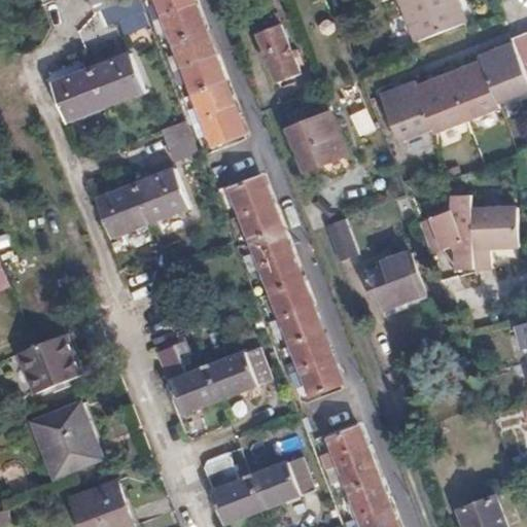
[(108,26),(145,10),(141,0),(127,0),(113,5),(102,9),(108,26)]
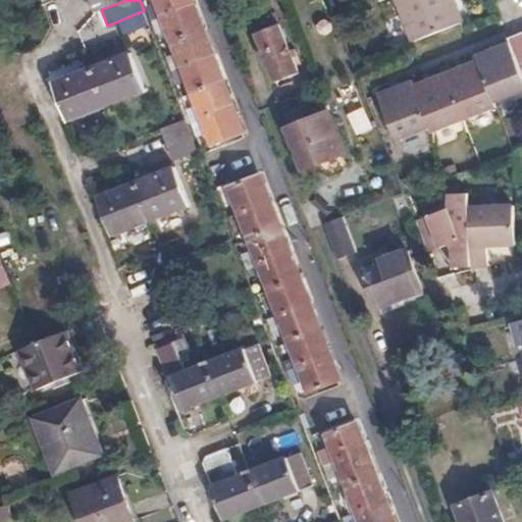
[(161,0),(166,12),(195,1),(194,0),(161,0)]
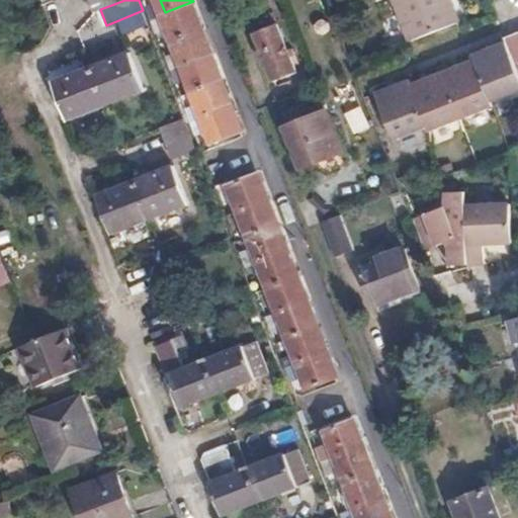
[(379,0),(397,46),(446,27),(436,0),(379,0)]
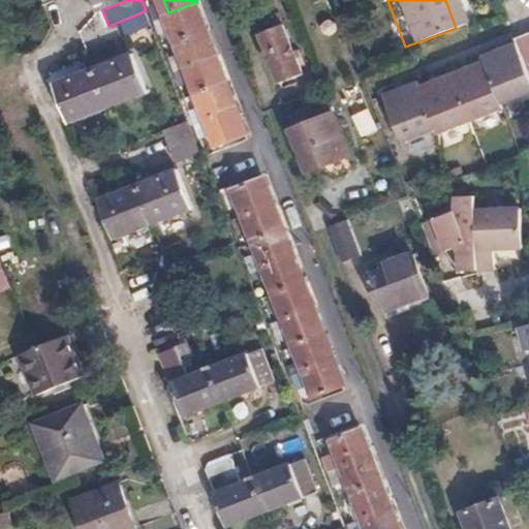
[(179,38),(208,27),(200,10),(197,1),(168,12),(179,38)]
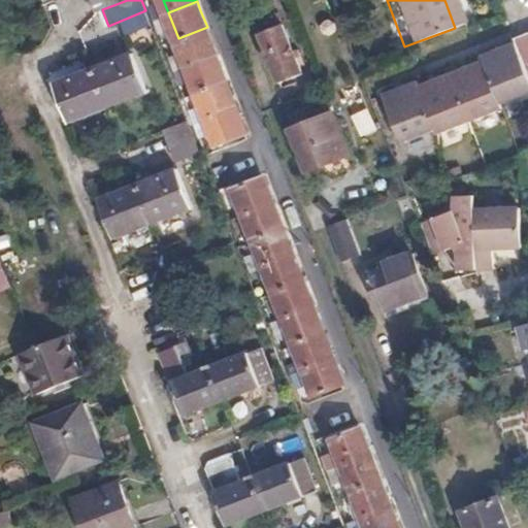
[(188,63),(217,52),(211,39),(207,27),(178,38),(188,63)]
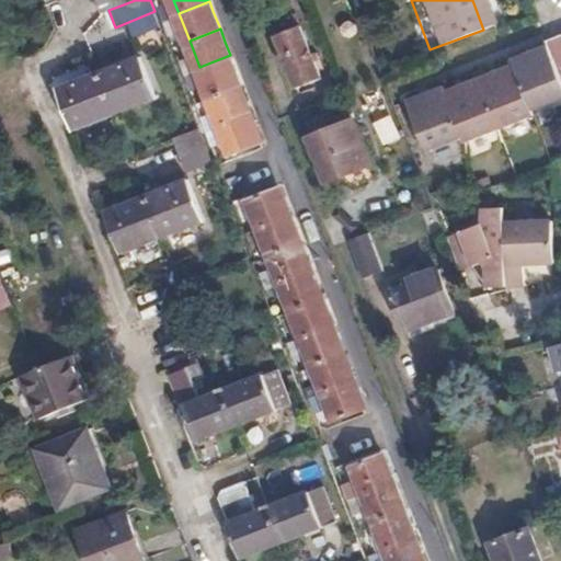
[(320,76),(301,29),(277,37),(283,50),(279,52),(287,70),(289,69),(296,84),(320,76)]
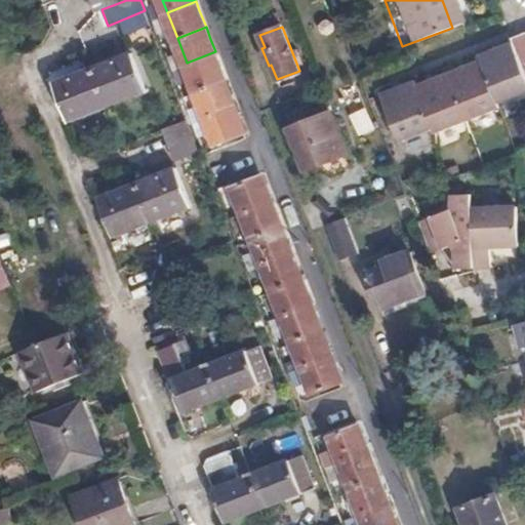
[(524,32),(510,38),(512,42),(480,54),(482,59),(498,103),(524,92),(524,80),(524,77),(524,76),(524,32)]
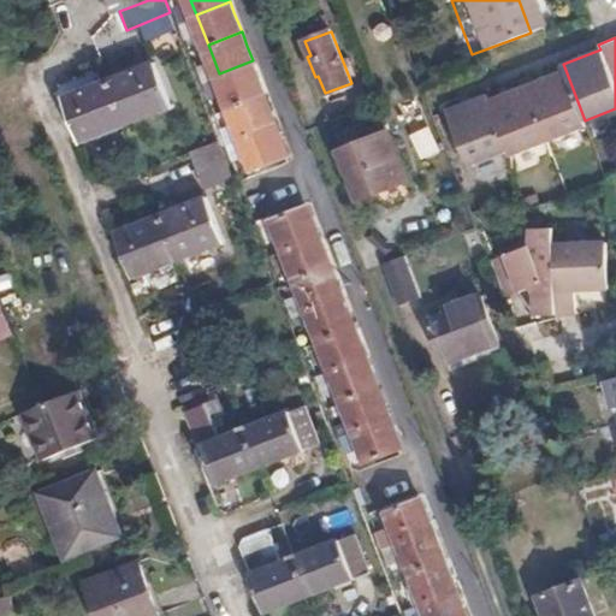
[(231,104),(264,90),(256,72),(253,60),(219,73),(231,104)]
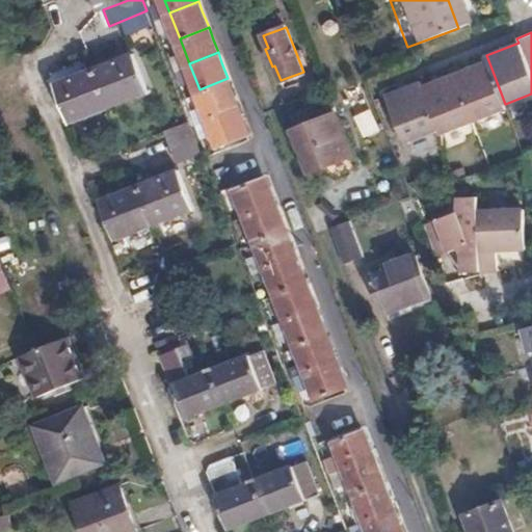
[(95,68),(110,106),(147,91),(132,54),(95,68)]
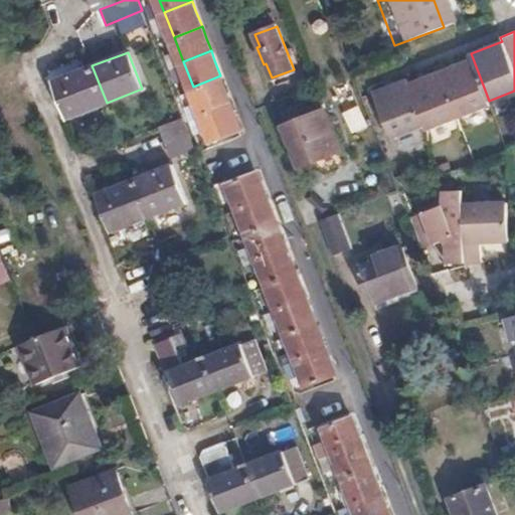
[(473,58),(440,70),(458,118),(491,106),(489,101),(473,58)]
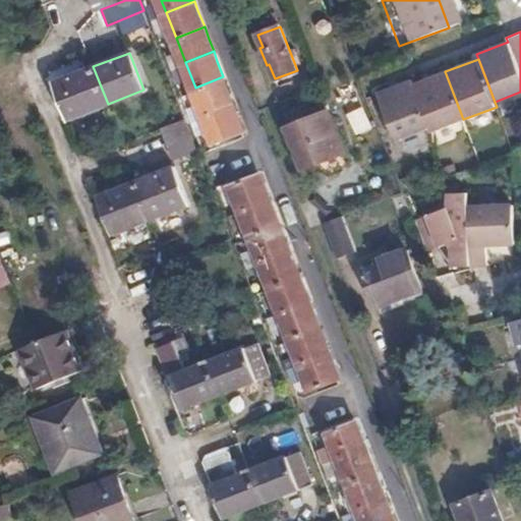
[(69,118),(108,104),(93,66),(55,80),(69,118)]
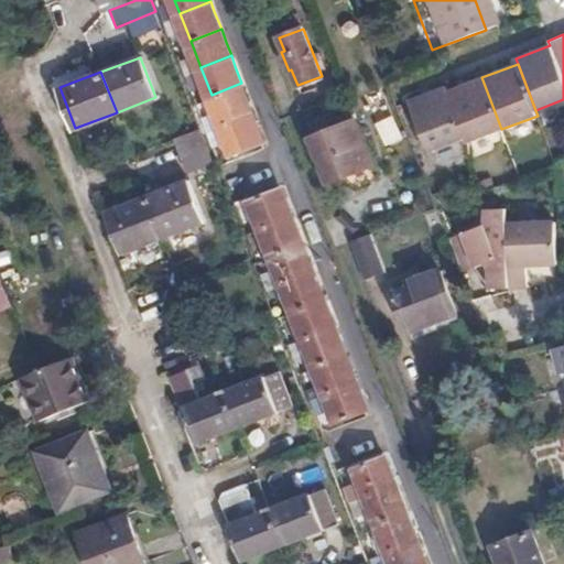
[(447,89),(465,136),(468,141),(501,129),(481,77),(447,89)]
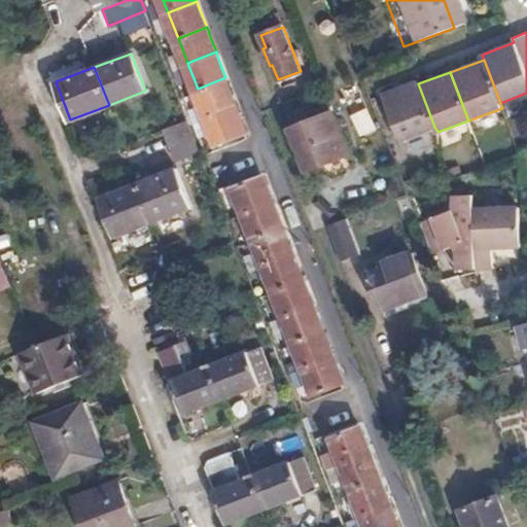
[(207,113),(236,103),(231,90),(225,77),(198,89),(207,113)]
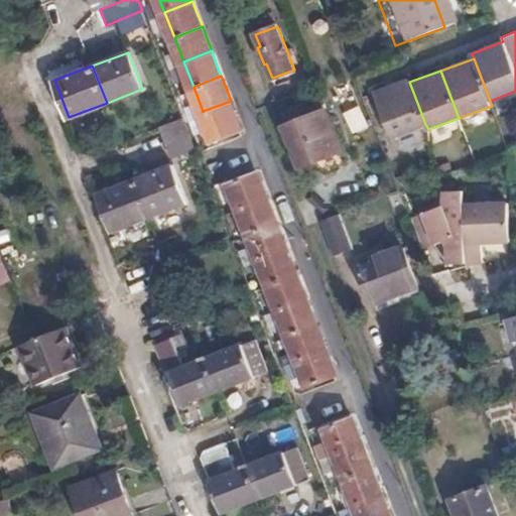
[(409,82),(407,77),(373,91),(389,138),(425,124),(409,82)]
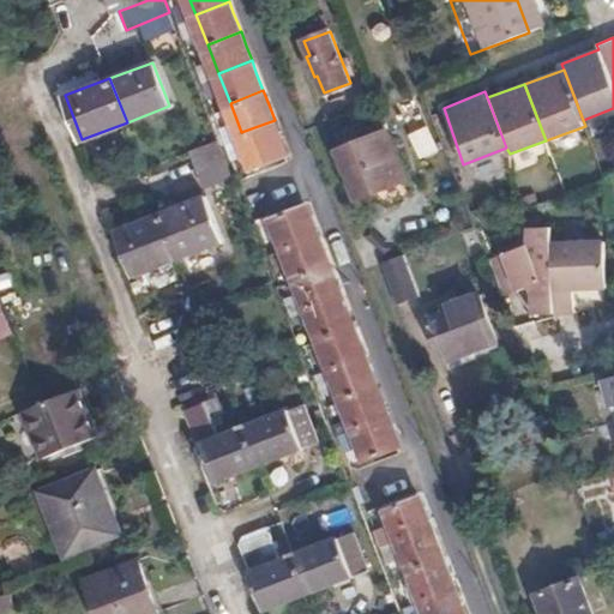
[(287,152),(275,120),(241,132),(254,164),(287,152)]
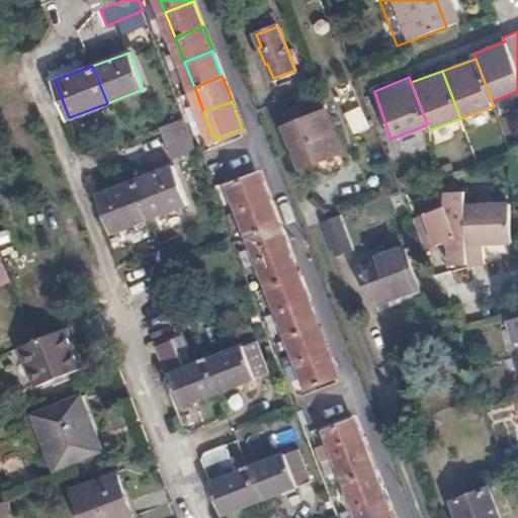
[(344,149),(327,108),(285,125),(301,166),(344,149)]
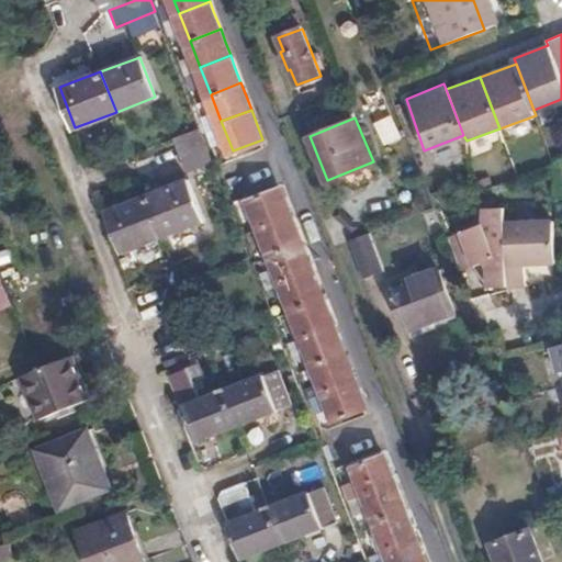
[(179,158),(208,148),(200,128),(172,137),(179,158)]
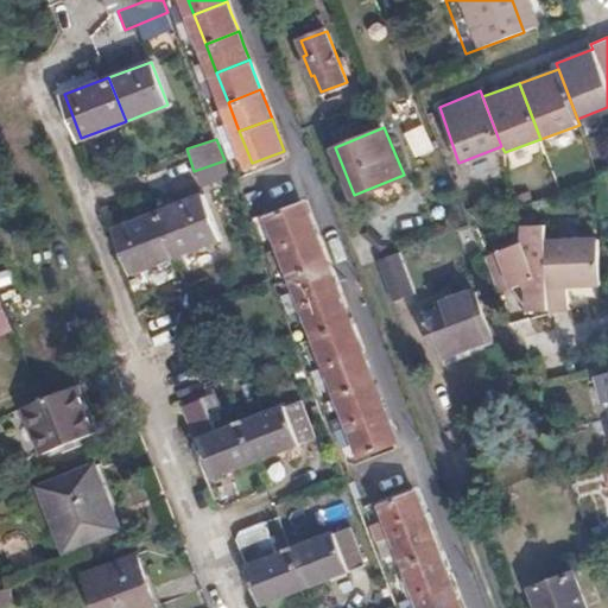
[(160,210),(177,254),(221,238),(203,195),(160,210)]
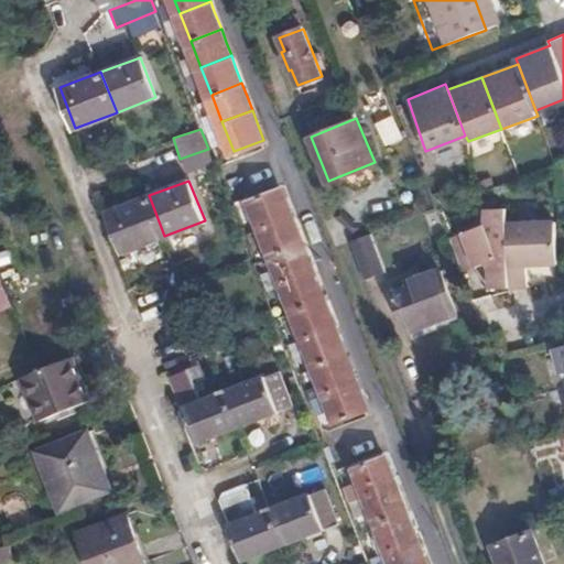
[(262,226),(292,215),(286,202),(281,187),(252,198),(262,226)]
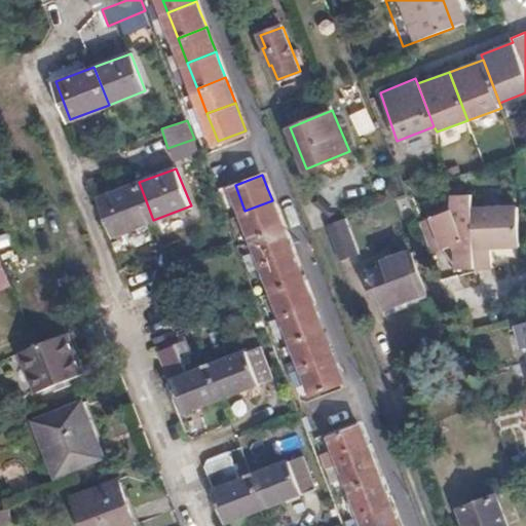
[(116,234),(153,220),(139,182),(101,196),(116,234)]
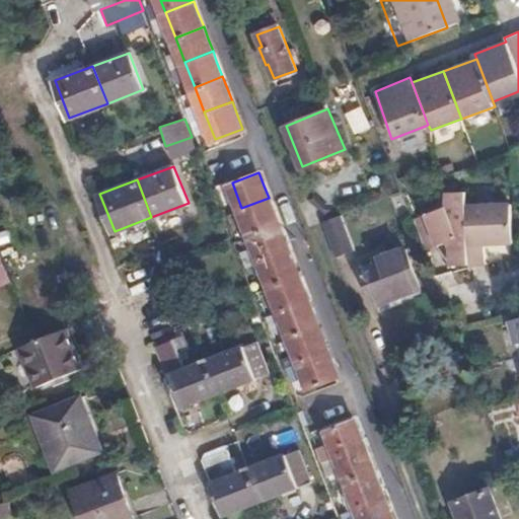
[(445,248),(448,273),(467,268),(466,204),(466,191),(444,192),(439,207),(411,215),(422,245),(441,238),(445,248)]
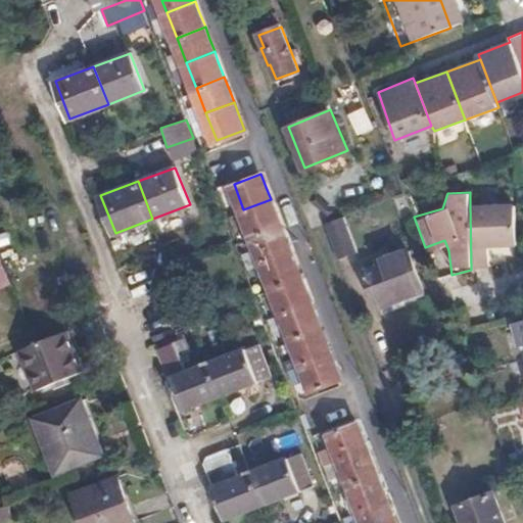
[(252,233),(280,224),(275,209),(271,199),(243,209),(252,233)]
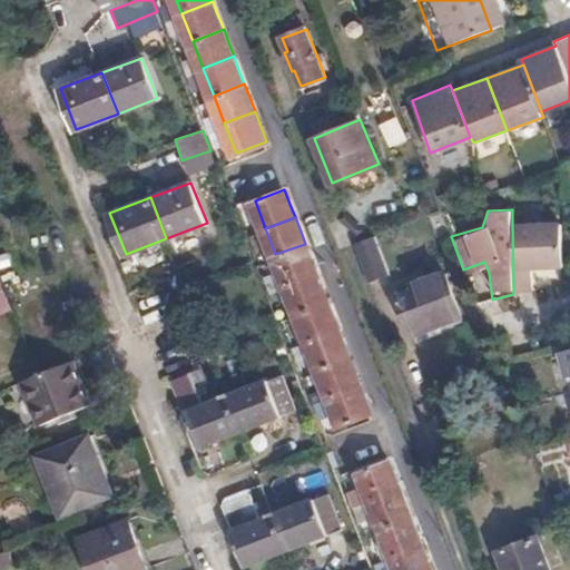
[(512,224),(513,294),(529,291),(529,263),(564,262),(562,223),(512,224)]
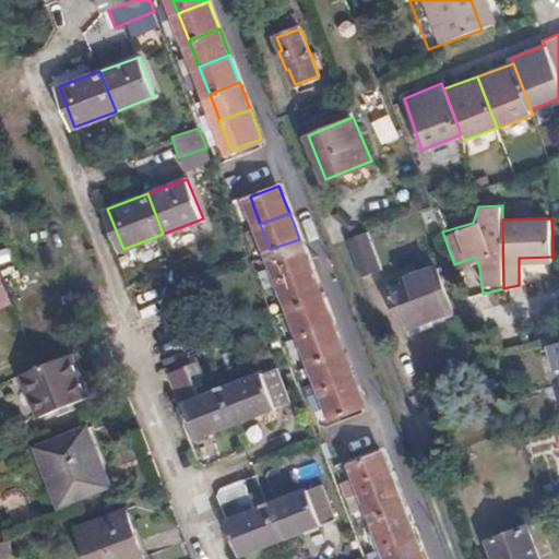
[(346,239),(360,277),(383,270),(369,232),(346,239)]
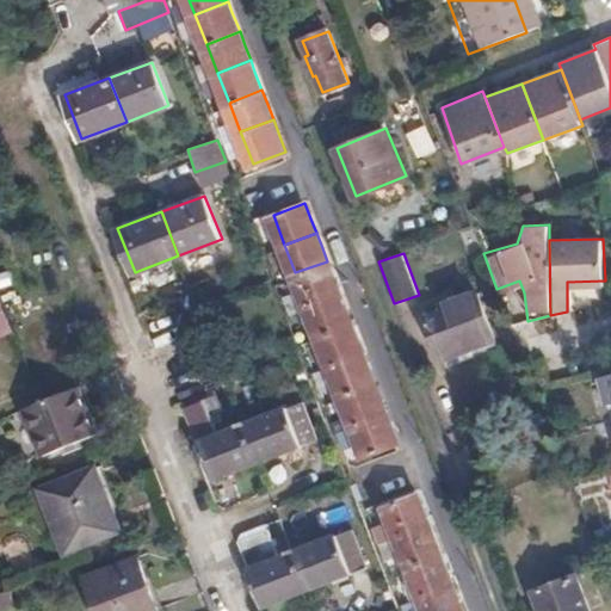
[(306,301),(338,289),(332,273),(327,261),(295,272),(306,301)]
